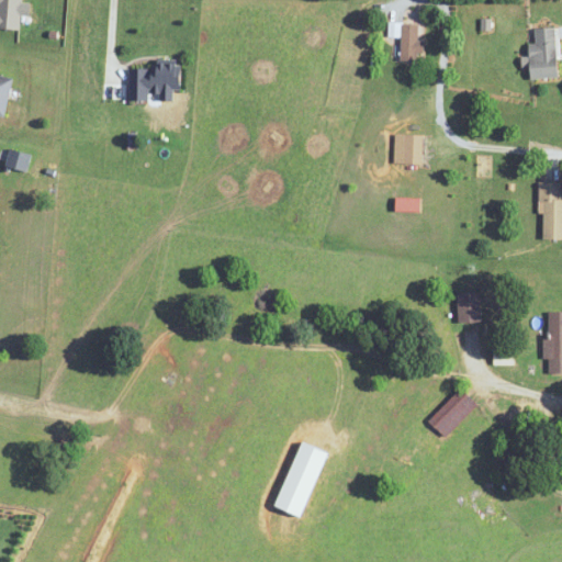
[(0,0),(0,29),(21,30),(21,0),(0,0)]
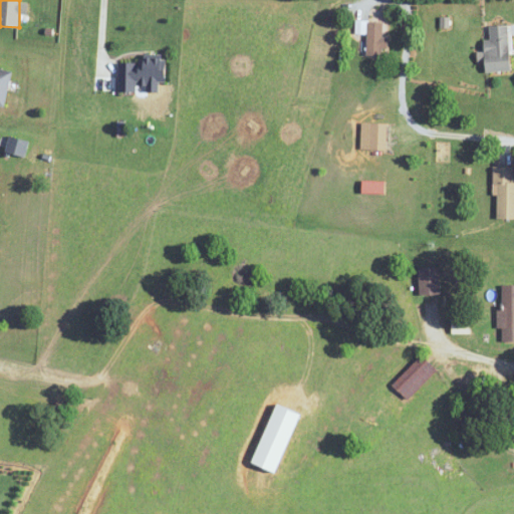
[(368,33),(367,55),(388,55),(388,36),(383,36),(383,21),(355,21),(355,33),(368,33)]
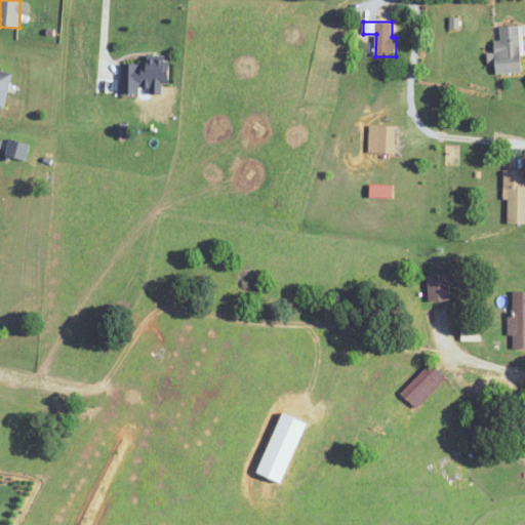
[(496,74),(522,73),(521,26),(500,27),(500,41),(495,41),(496,74)]
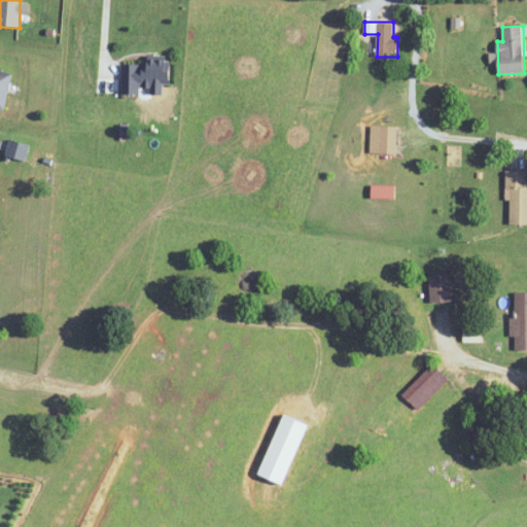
[(140,94),(140,84),(171,83),(171,62),(121,62),(121,94),(140,94)]
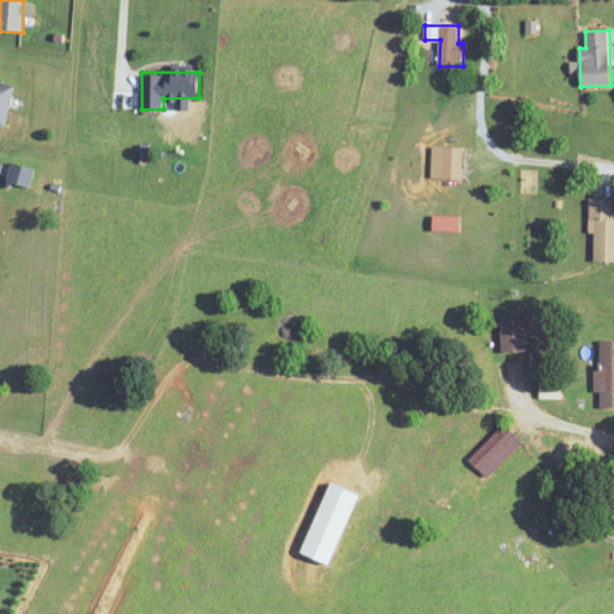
[(462,178),(462,146),(431,146),(431,178),(462,178)]
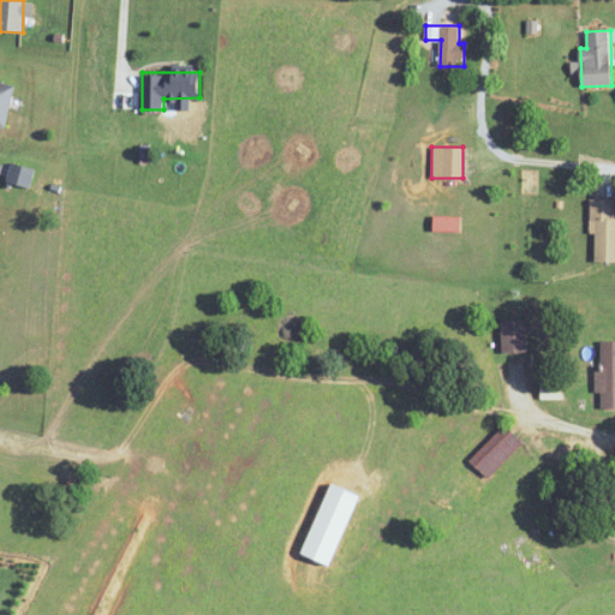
[(593,262),(614,262),(614,199),(593,199),(593,262)]
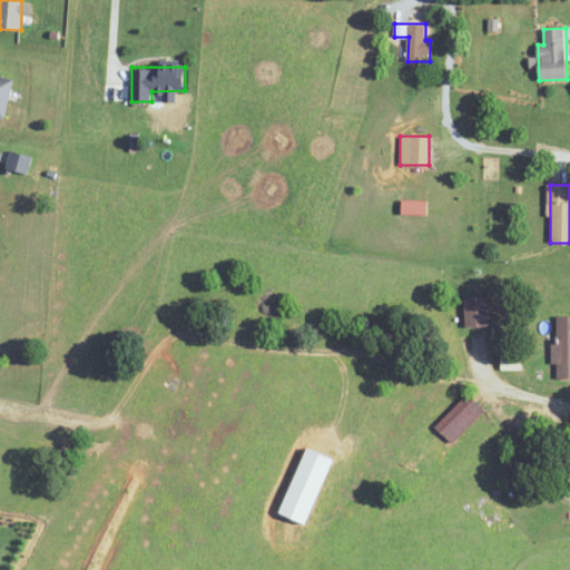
[(487,297),(464,297),(464,326),(487,326),(487,297)]
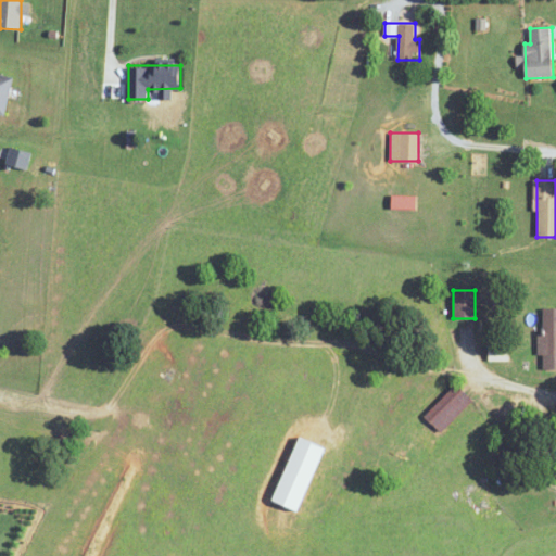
[(555,369),(555,308),(541,310),(541,355),(543,355),(543,369),(555,369)]
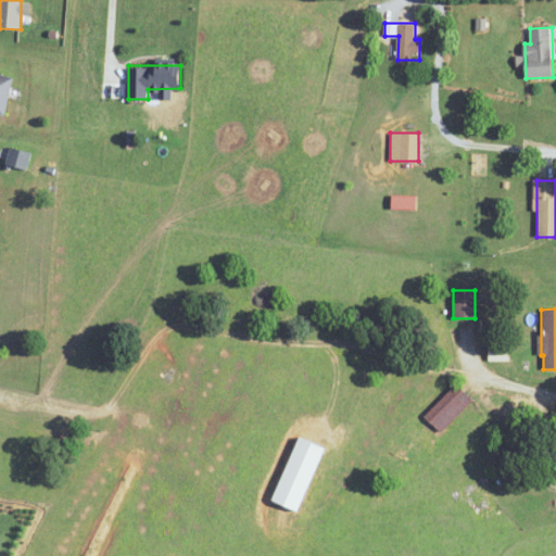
[(489,359),(501,359),(501,345),(489,345),(489,359)]
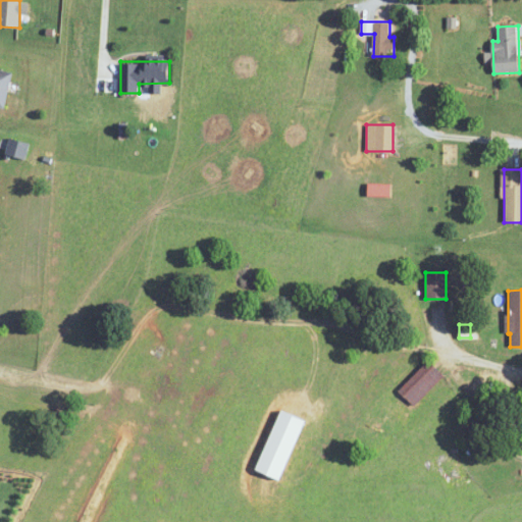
[(445,376),(429,361),(400,390),(415,406),(445,376)]
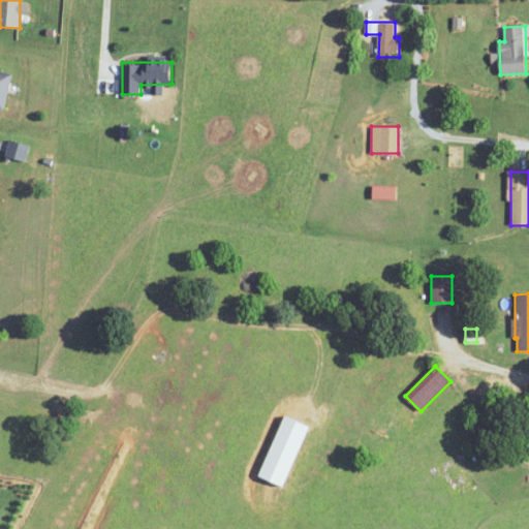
[(491,490),(498,500),(509,492),(502,481),(491,490)]
